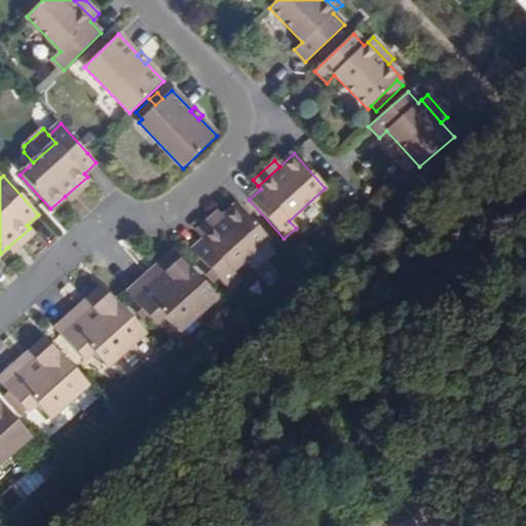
[(92,182),(87,177),(65,196),(70,202),(92,182)]
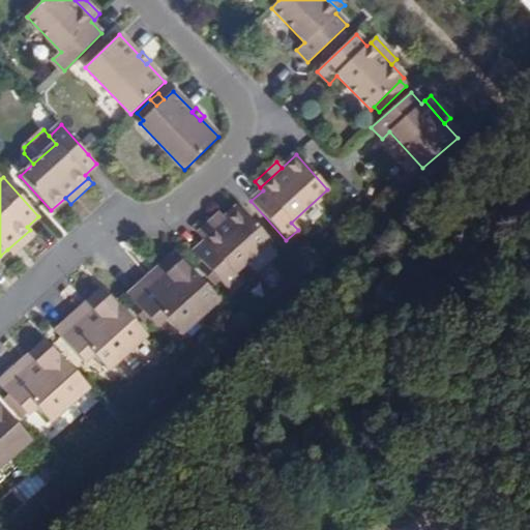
[(270,246),(272,244),(241,209),(227,222),(205,242),(207,245),(196,256),(205,267),(222,284),(231,296),(243,285),(236,277),(251,264),(270,246)]
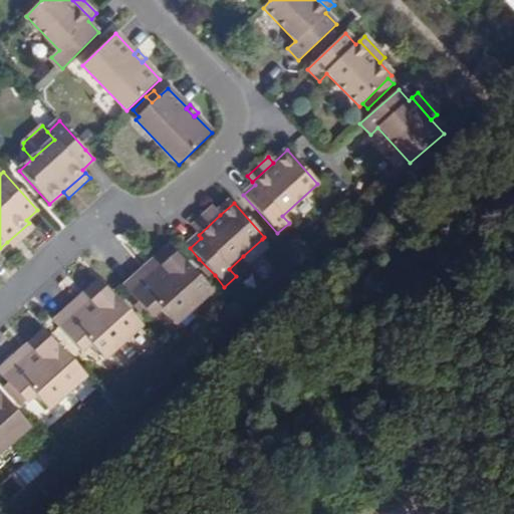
[(199,235),(220,215),(215,210),(194,230),(199,235)]
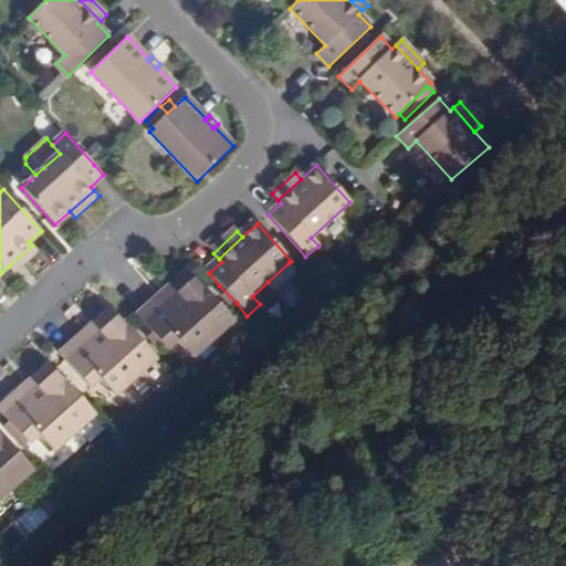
[(38,252),(32,245),(8,266),(13,273),(38,252)]
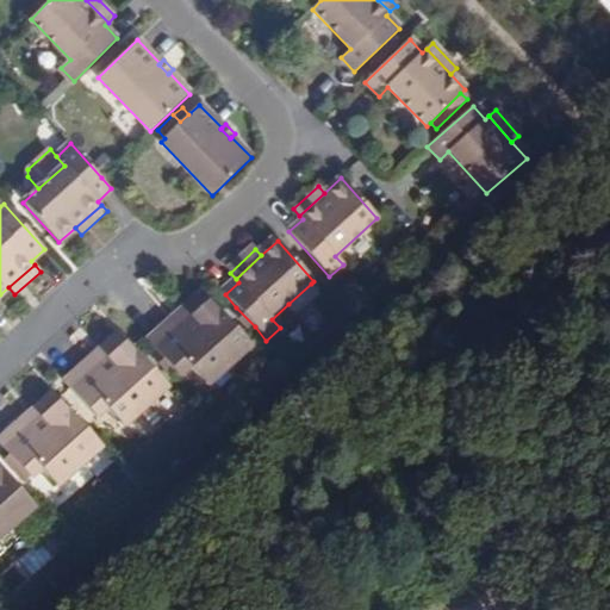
[(323,297),(311,284),(288,304),(299,318),(323,297)]
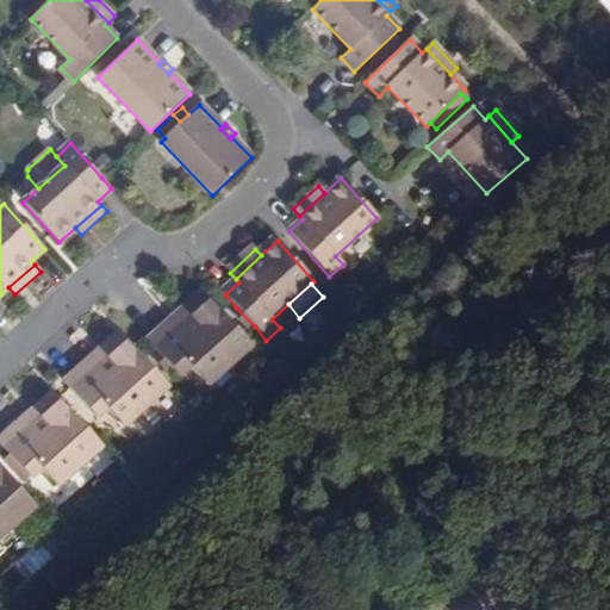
[(207,297),(203,291),(172,318),(178,324),(207,297)]
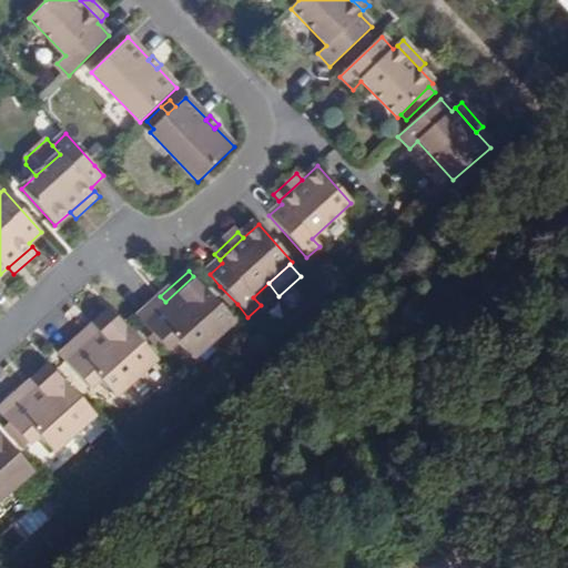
[(192,359),(217,337),(212,331),(229,315),(193,276),(165,302),(160,296),(138,317),(144,325),(162,345),(171,336),(192,359)]
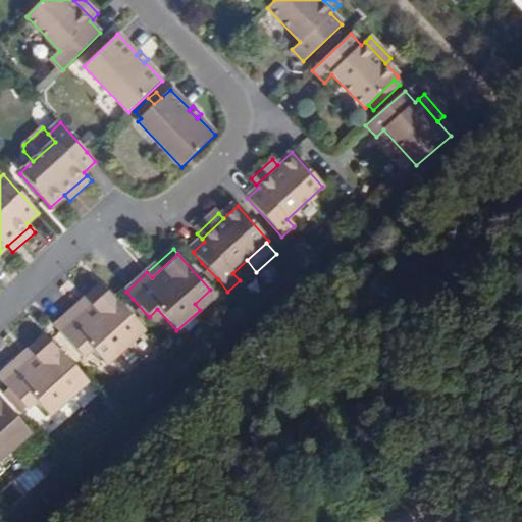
[(213,283),(218,279),(202,263),(198,266),(213,283)]
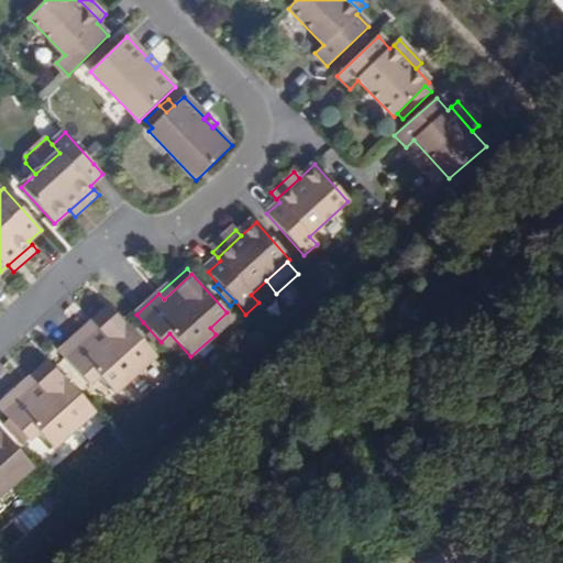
[(116,312),(110,307),(81,332),(87,338),(116,312)]
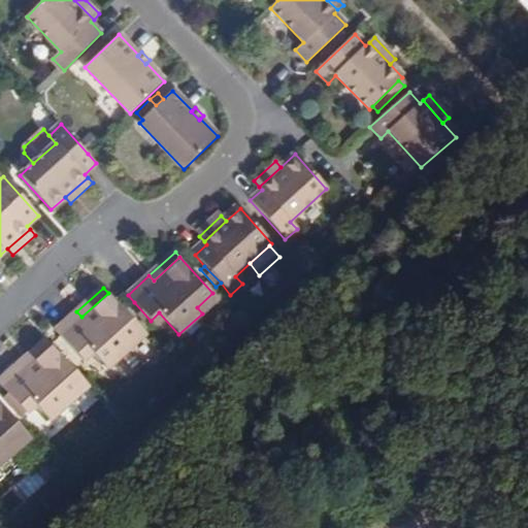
[(106,369),(130,349),(125,343),(140,329),(108,293),(81,317),(76,311),(56,330),(78,356),(88,348),(106,369)]
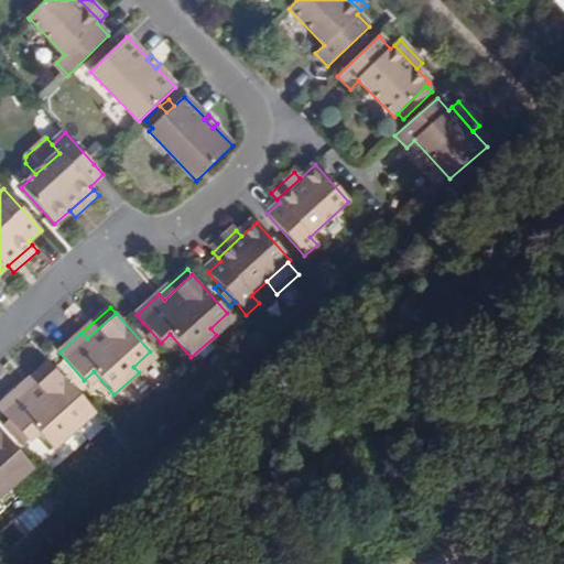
[(216,335),(232,320),(227,313),(210,328),(216,335)]
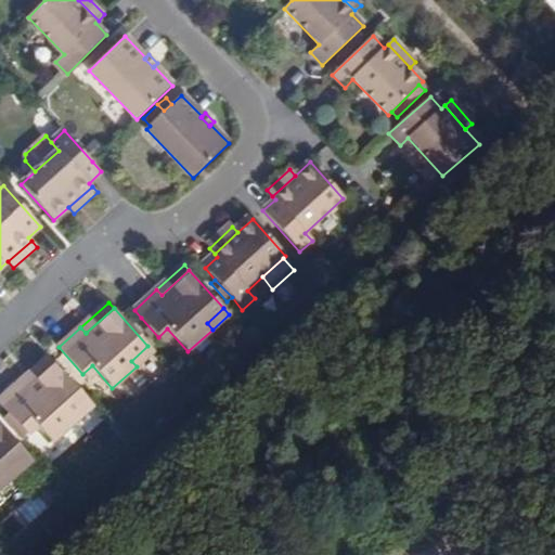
[(158,337),(141,318),(136,322),(153,341),(158,337)]
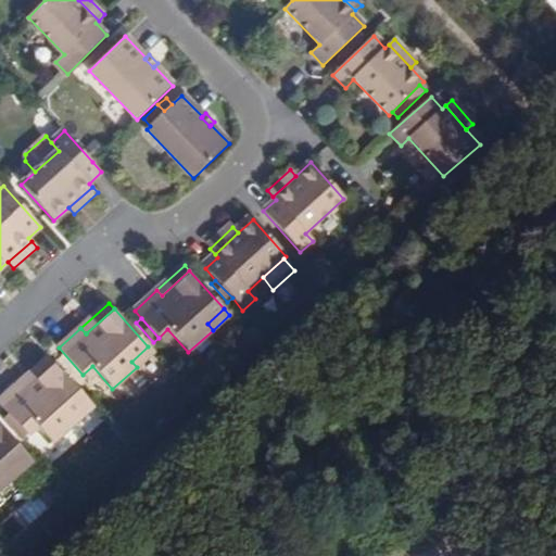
[(137,367),(153,353),(148,346),(131,362),(137,367)]
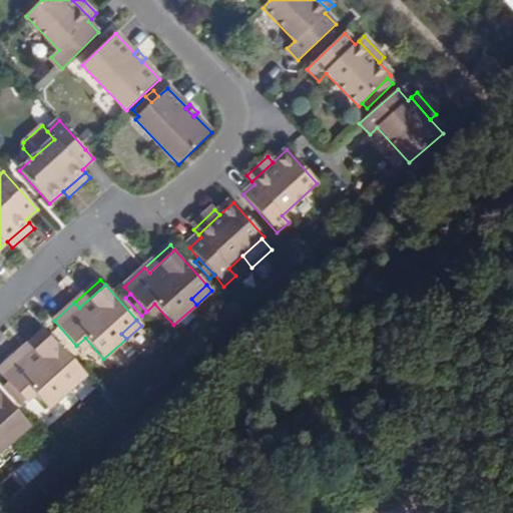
[(49,335),(44,330),(19,352),(23,358),(49,335)]
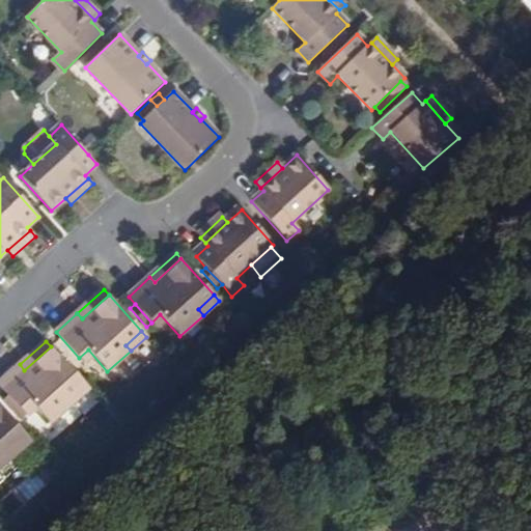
[(49,424),(73,402),(67,397),(83,383),(51,346),(24,370),(20,364),(0,382),(0,387),(21,410),(30,401),(49,424)]
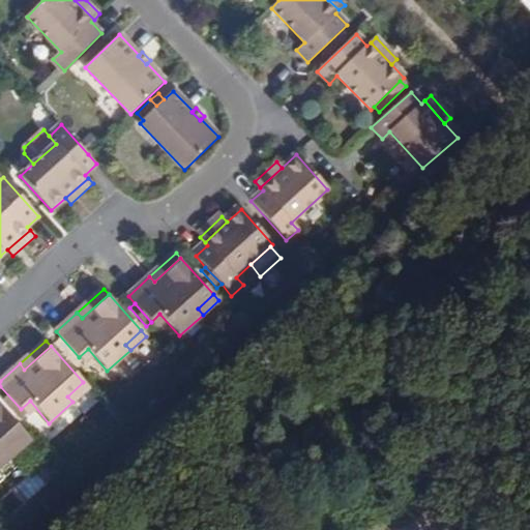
[(72,402),(88,388),(83,382),(67,396),(72,402)]
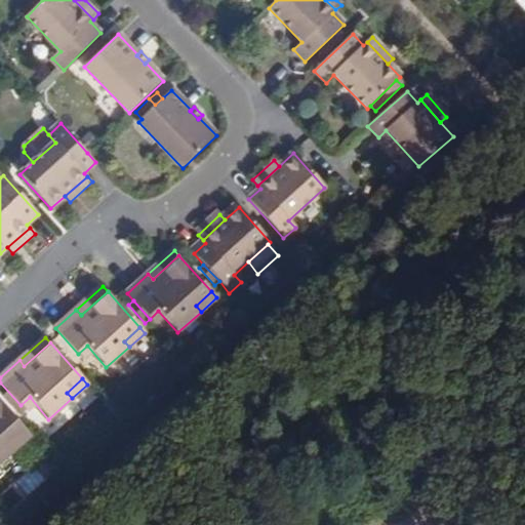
[(0,461),(14,449),(9,444),(25,430),(0,401),(0,461)]
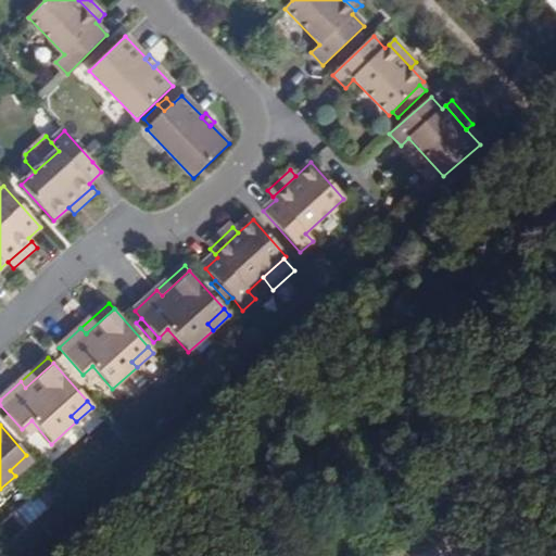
[(15,476),(32,460),(26,455),(10,470),(15,476)]
